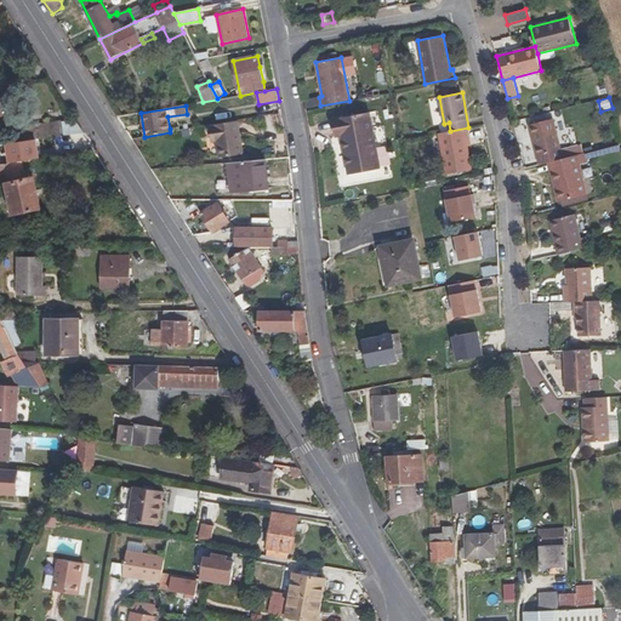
[(284,127),(281,113),(273,115),(277,129),(284,127)]
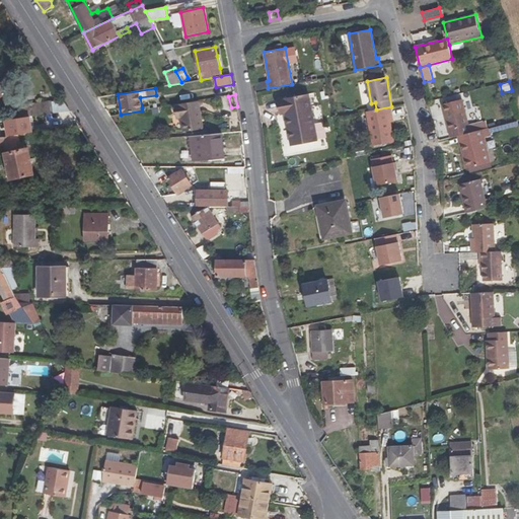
[(318,141),(309,94),(278,100),(280,115),(285,114),(291,146),(318,141)]
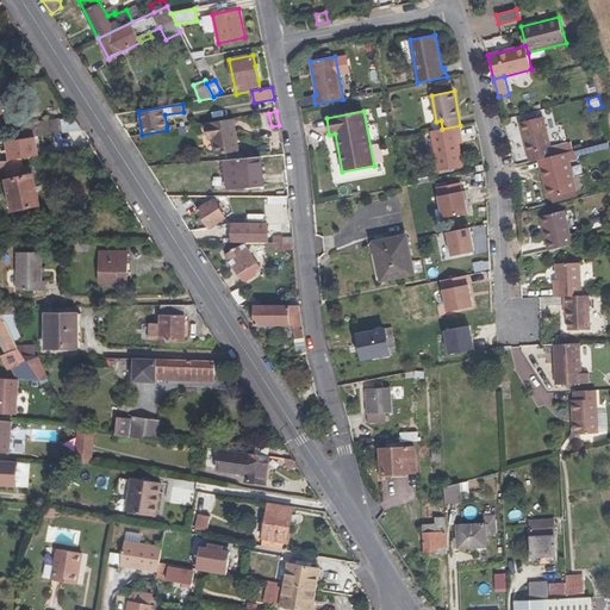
[(543,117),(520,123),(522,132),(524,132),(529,151),(527,151),(529,161),(537,160),(573,150),(572,143),(552,148),(543,117)]
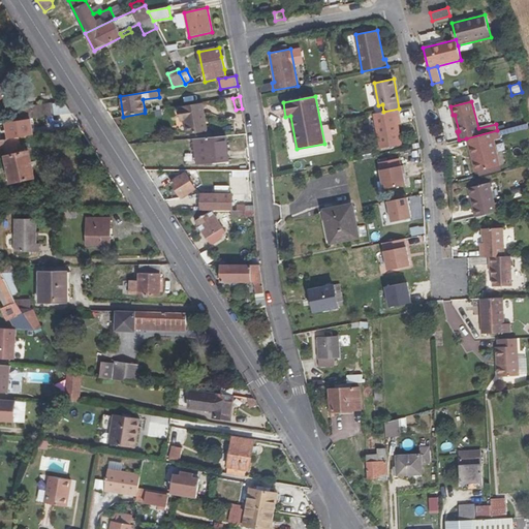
[(64,102),(53,103),(55,116),(71,113),(64,102)]
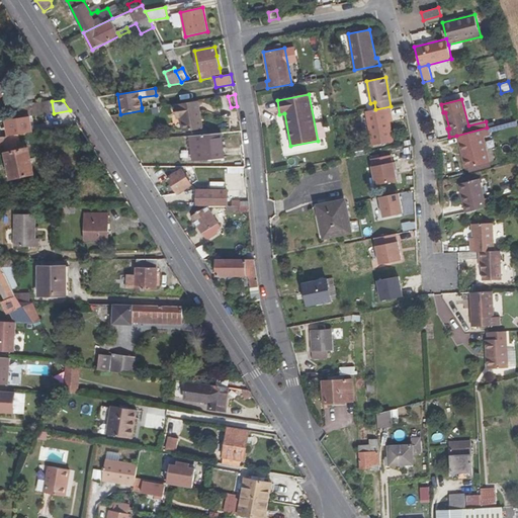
[(20,117),(54,113),(52,101),(18,106),(20,117)]
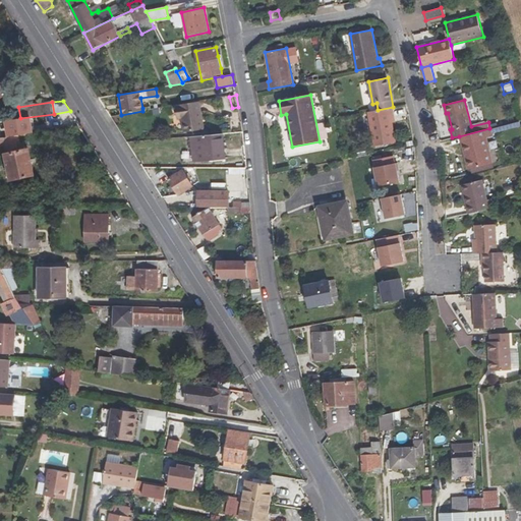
[(178,105),(180,120),(182,119),(183,124),(185,132),(205,129),(199,102),(178,105)]
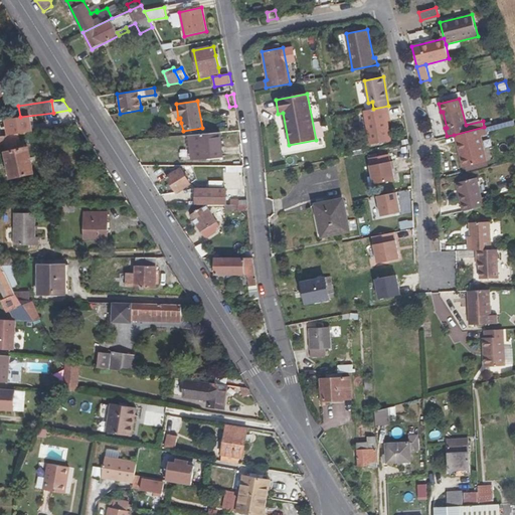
[(370,145),(391,141),(388,122),(386,114),(389,114),(388,106),(373,109),(363,111),(370,145)]
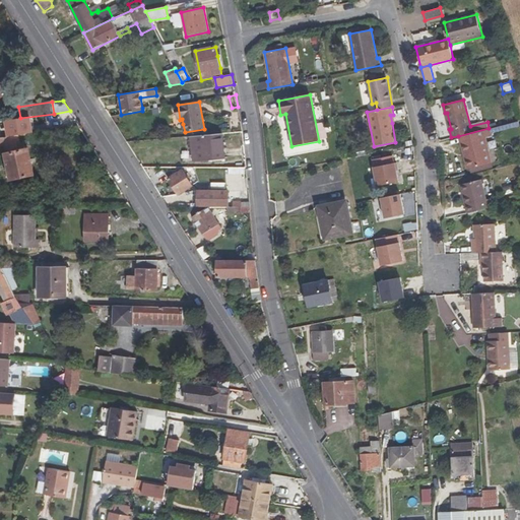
[(458,136),(463,153),(465,153),(469,169),(493,164),(485,138),(493,136),(490,128),(489,128),(458,136)]
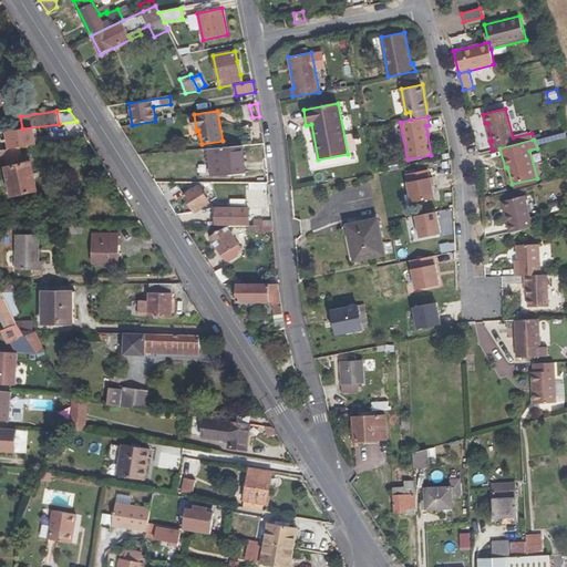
[(209,148),(210,162),(214,162),(215,175),(245,173),(243,145),(209,148)]
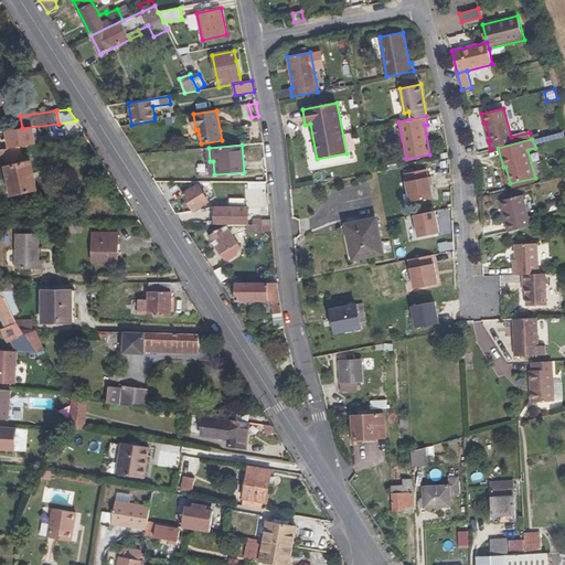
[(23,163),(21,147),(4,150),(0,150),(0,158),(4,158),(12,195),(38,190),(31,161),(23,163)]
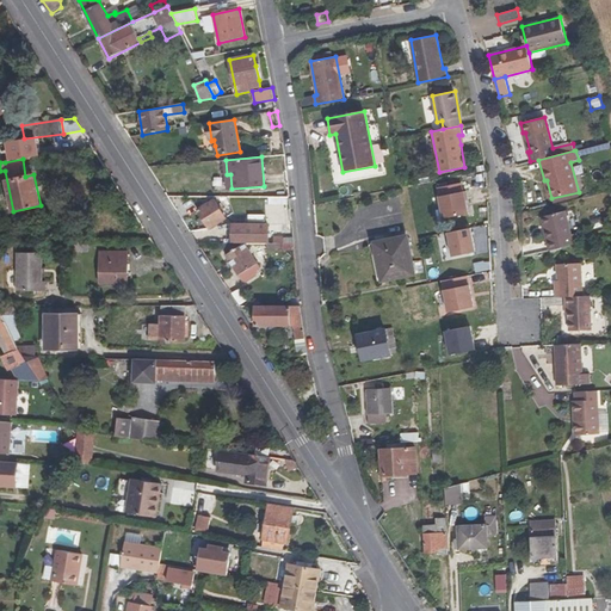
[(444,218),(468,215),(464,192),(439,197),(444,218)]
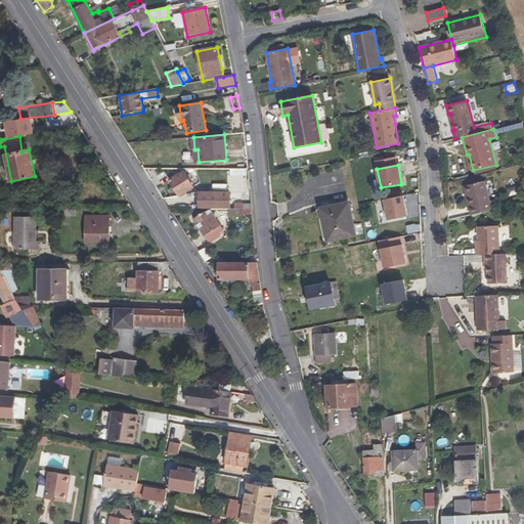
[(194,187),(184,172),(170,181),(180,195),(194,187)]
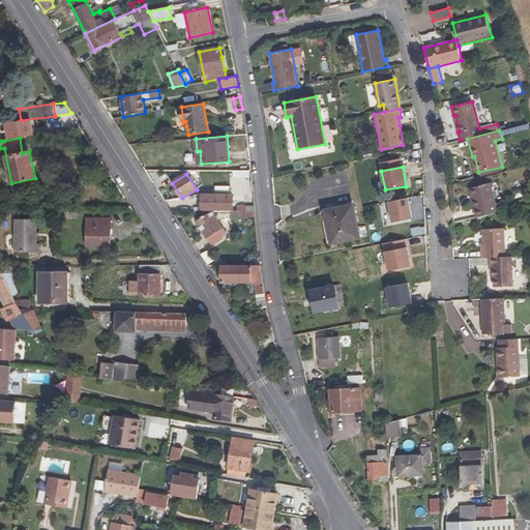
[(477,208),(478,216),(507,210),(505,202),(496,204),(491,183),(472,187),(474,196),(471,197),(474,209),(477,208)]
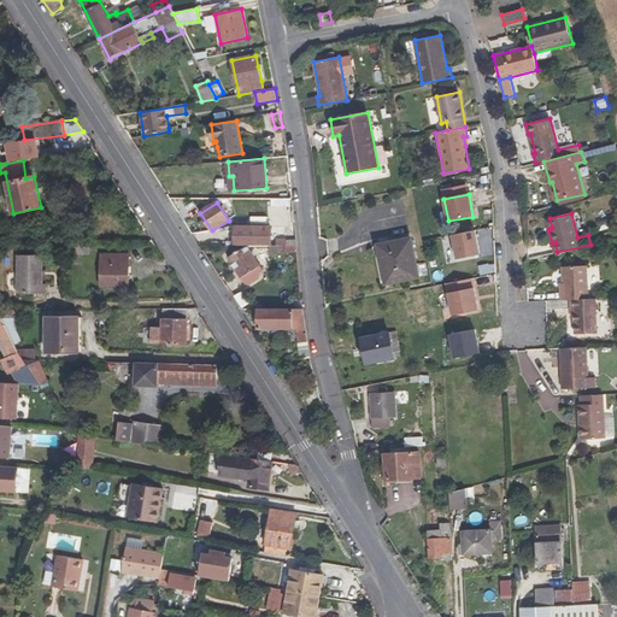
[(271,227),(235,227),(235,245),(271,246),(271,227)]
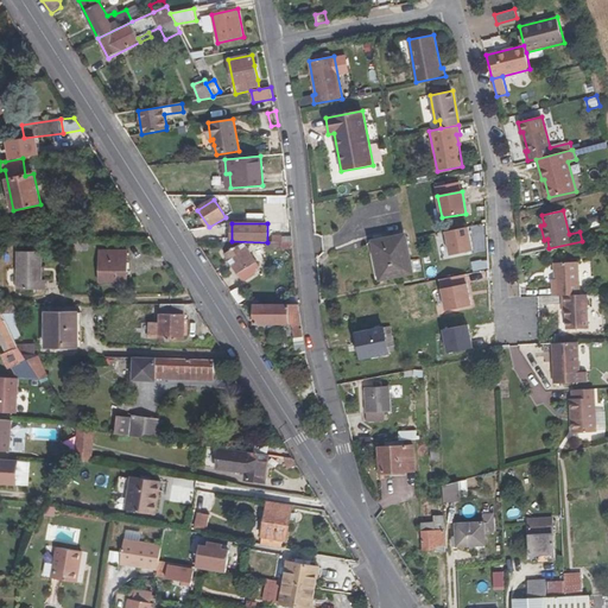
[(445,232),(450,255),(474,251),(469,227),(445,232)]
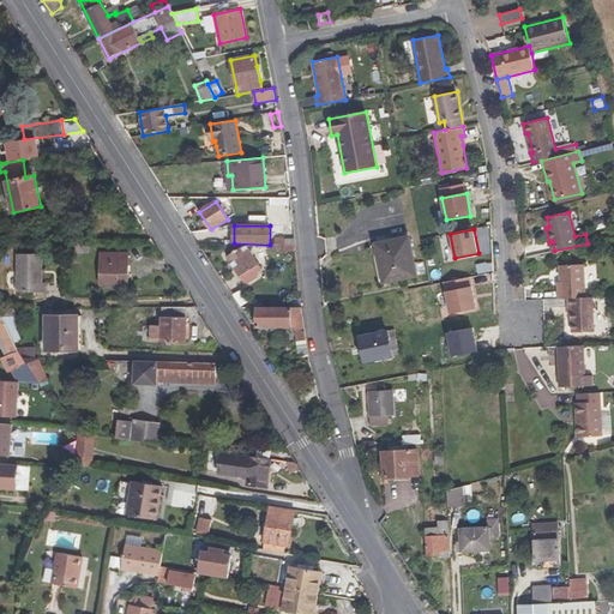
[(417,276),(409,238),(375,244),(384,283),(417,276)]
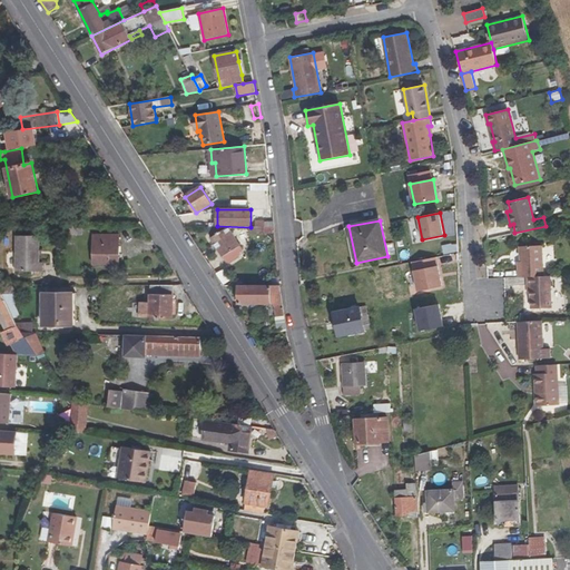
[(82,226),(62,226),(62,235),(82,235),(82,226)]
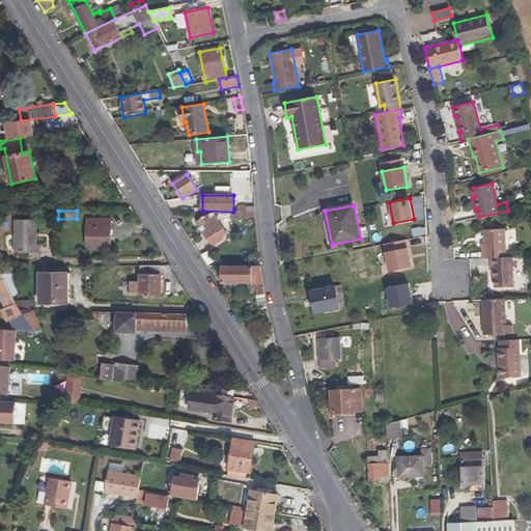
[(207,240),(224,229),(214,212),(197,222),(207,240)]
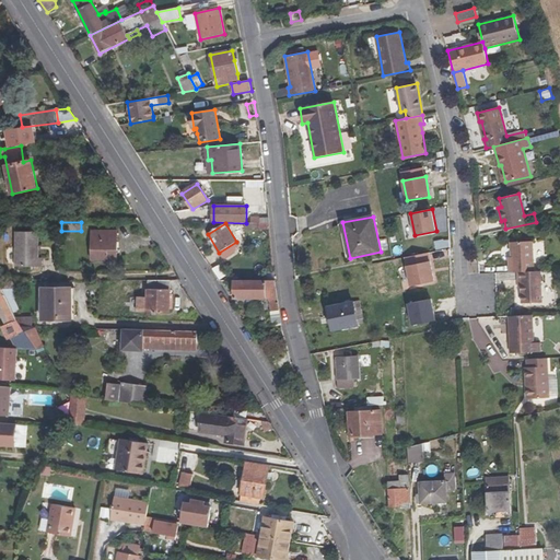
[(117,231),(91,231),(91,259),(117,259),(117,231)]
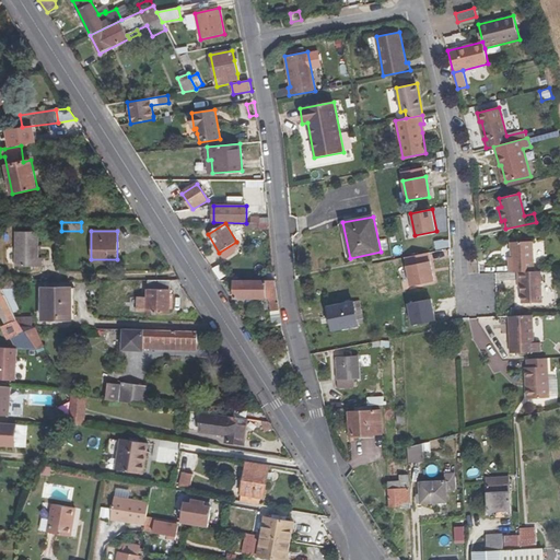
[(38,258),(38,232),(15,232),(15,267),(42,267),(42,258),(38,258)]
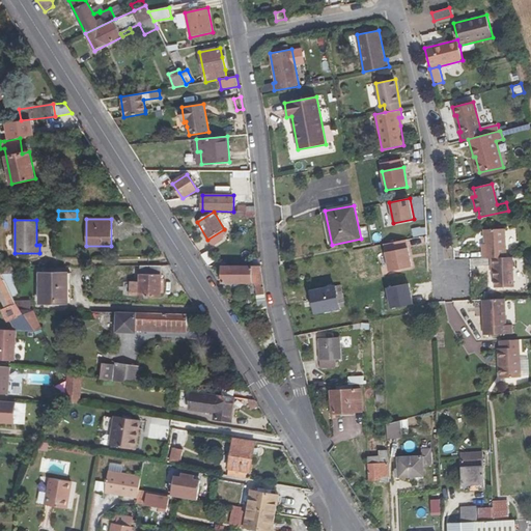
[(426,226),(412,227),(413,236),(427,235),(426,226)]
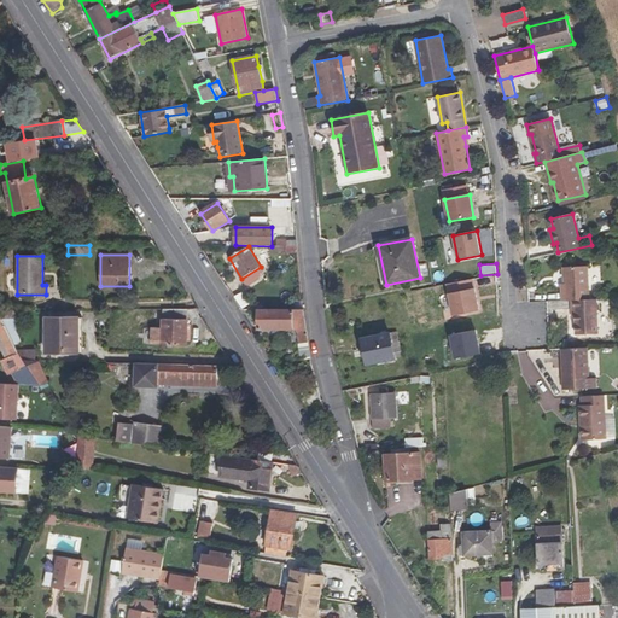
[(561,290),(561,301),(571,299),(590,299),(588,266),(564,267),(564,284),(564,290),(561,290)]
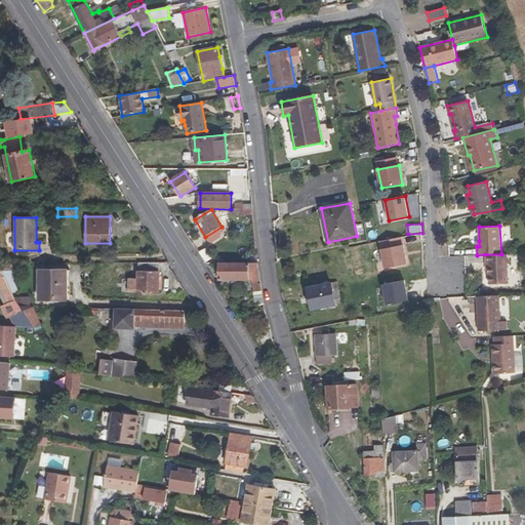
[(225,231),(221,227),(205,237),(209,243),(221,236),(225,231)]
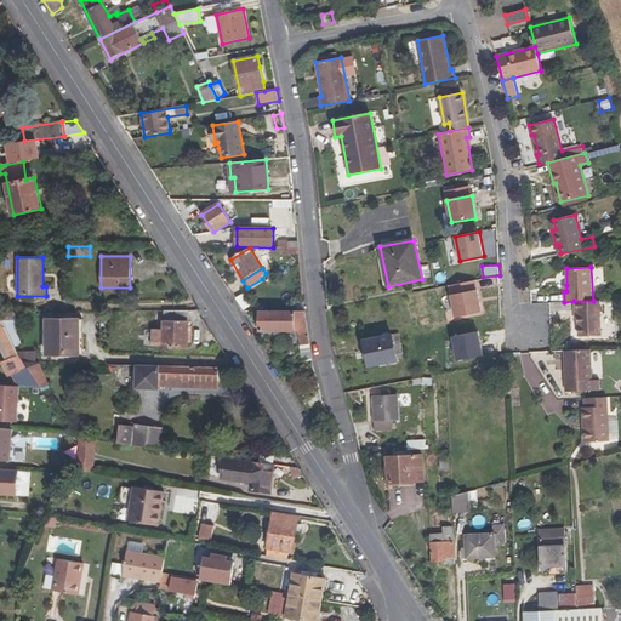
[(465,291),(466,300),(483,296),(480,288),(465,291)]
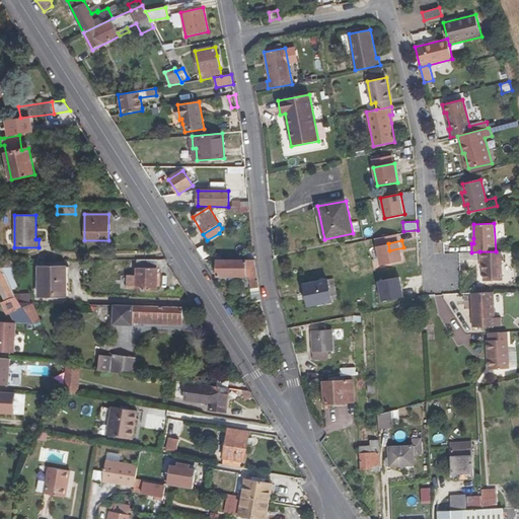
[(403,247),(389,250),(393,267),(396,267),(403,265),(418,262),(415,244),(403,247)]
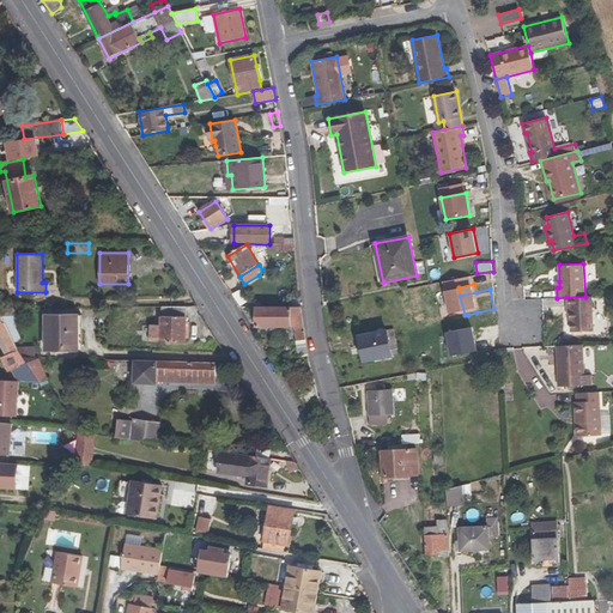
[(566,297),(568,308),(570,308),(570,316),(571,333),(594,331),(593,296),(586,297),(566,297)]
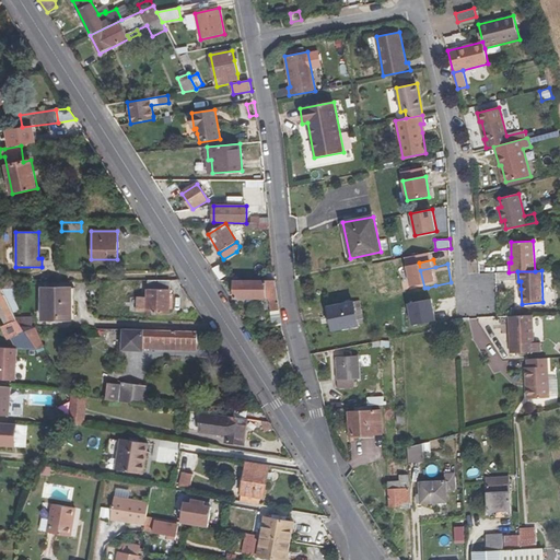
[(170,280),(148,280),(148,296),(138,296),(138,312),(168,314),(170,280)]
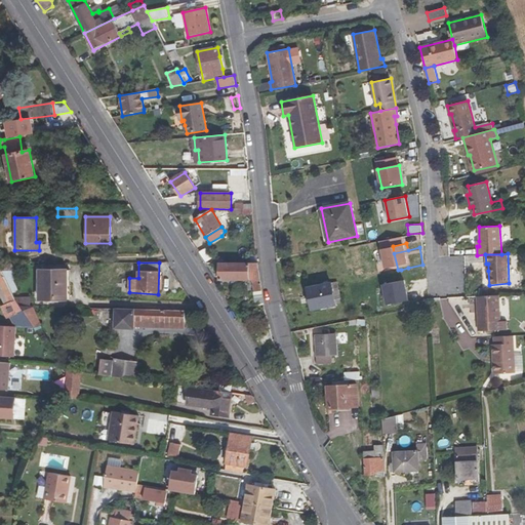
[(257,263),(218,263),(218,279),(252,279),(255,292),(263,291),(260,280),(257,263)]
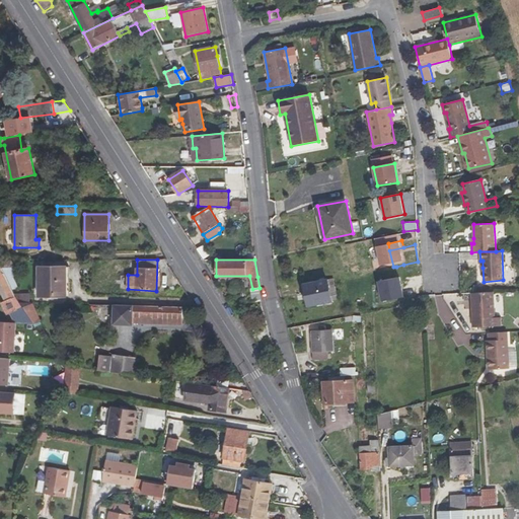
[(0,262),(0,289),(6,301),(2,303),(7,314),(10,312),(16,323),(34,324),(19,302),(0,262)]
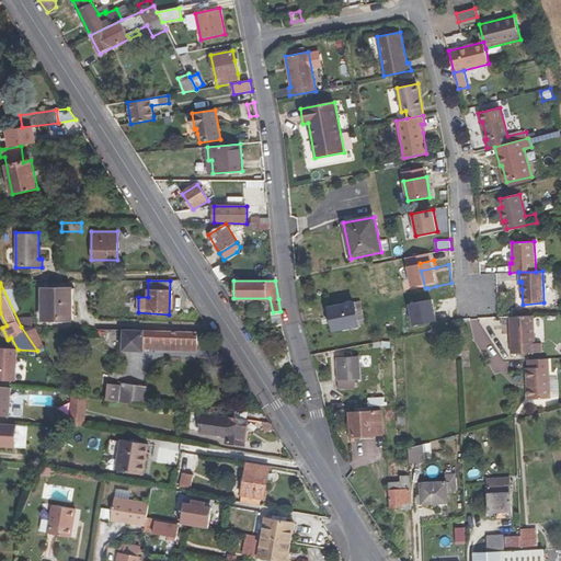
[(71,288),(42,288),(42,321),(71,321),(71,288)]
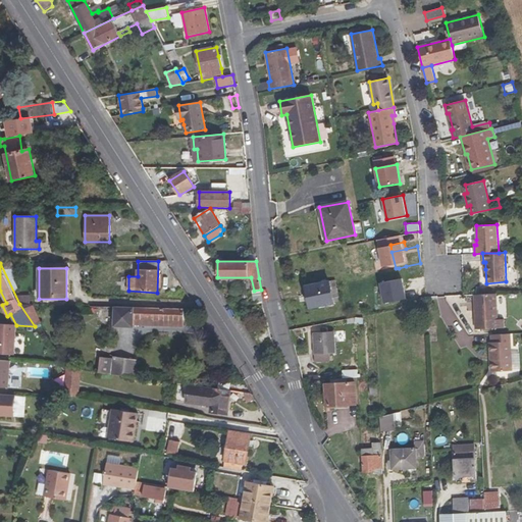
[(406,279),(382,281),(384,303),(408,301),(406,279)]
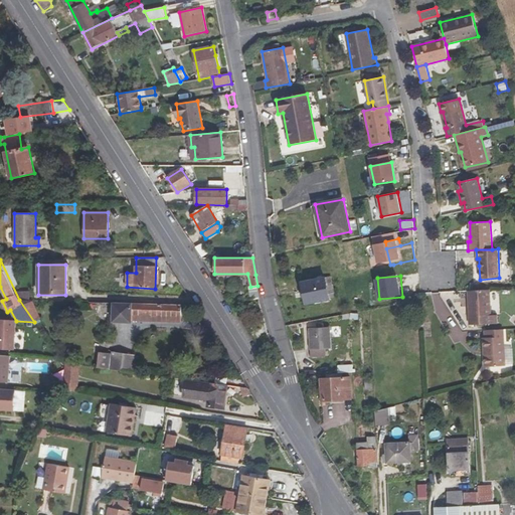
[(331,277),(325,278),(330,300),(336,298),(331,277)]
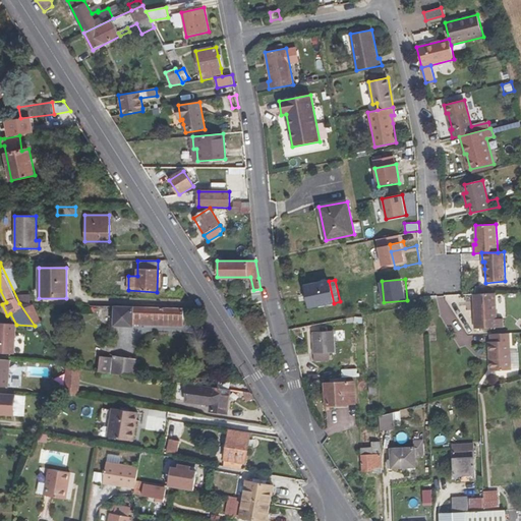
[(329,281),(305,286),(309,307),(334,303),(329,281)]
